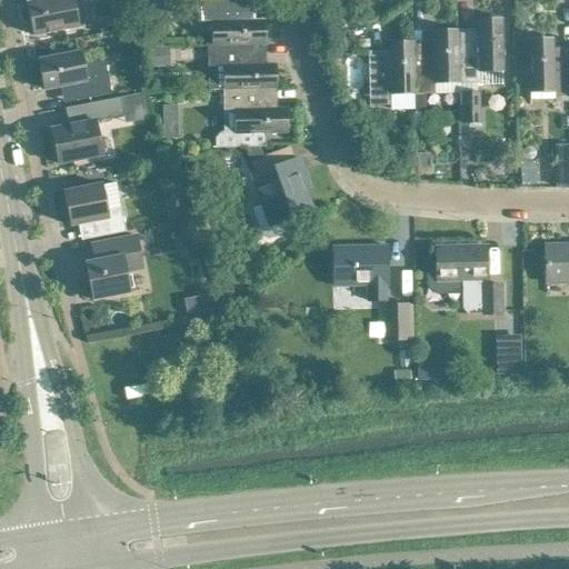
[(43,0),(27,3),(33,37),(78,28),(72,0),(43,0)]
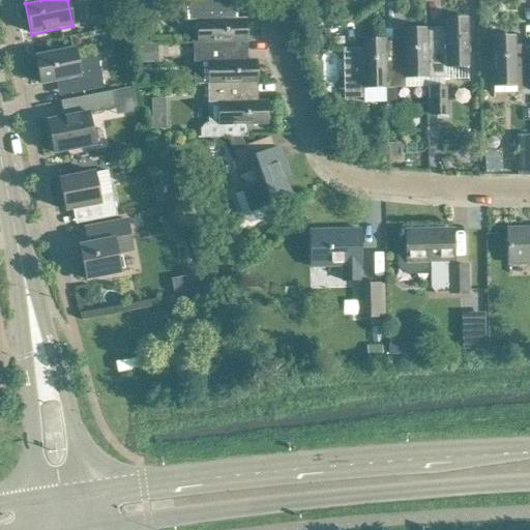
[(236,1),(236,0),(227,0),(210,0),(209,0),(180,0),(181,11),(189,11),(189,21),(198,20),(199,41),(244,40),(243,20),(234,20),(234,1),(236,1)]
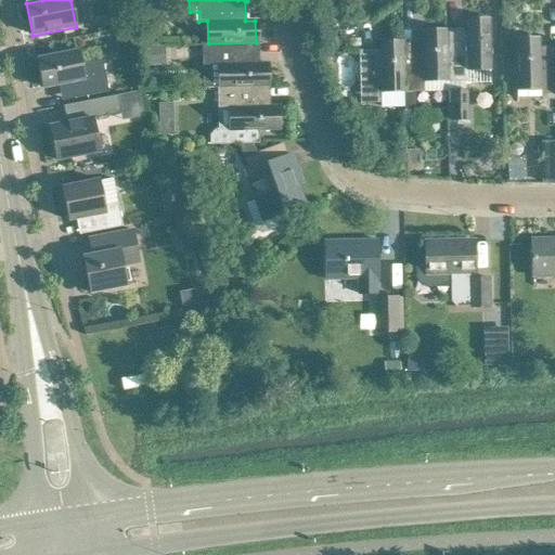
[(125,17),(114,18),(116,28),(127,26),(125,17)]
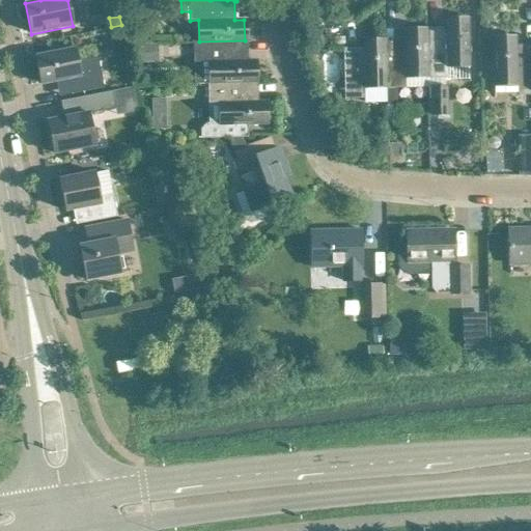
[(426,31),(427,76),(446,76),(446,65),(469,65),(469,42),(468,21),(446,22),(446,31),(426,31)]
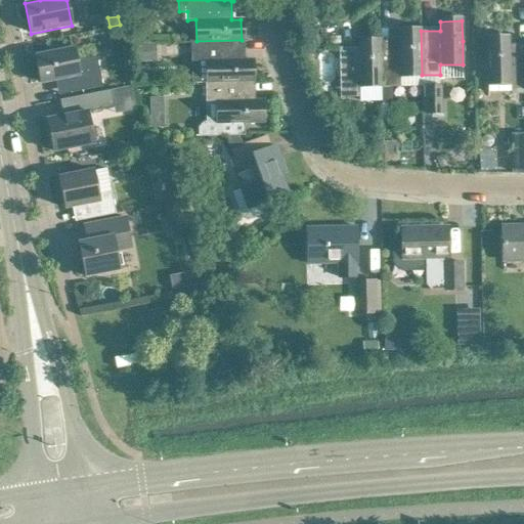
[(421,31),(399,30),(398,40),(380,41),(381,41),(382,84),(382,104),(391,104),(391,83),(422,83),(422,75),(421,31)]
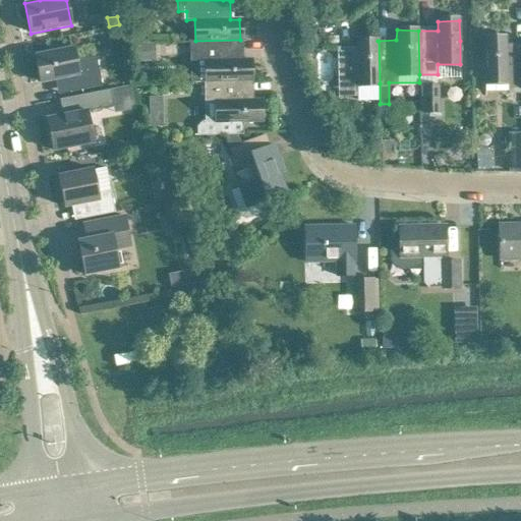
[(114,32),(107,34),(109,48),(117,47),(114,32)]
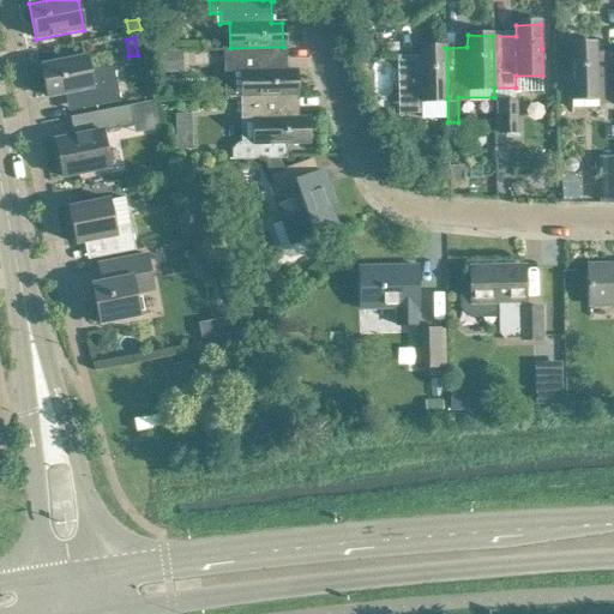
[(613,107),(613,55),(596,56),(596,46),(571,46),(571,70),(571,97),(597,97),(597,108),(613,107)]
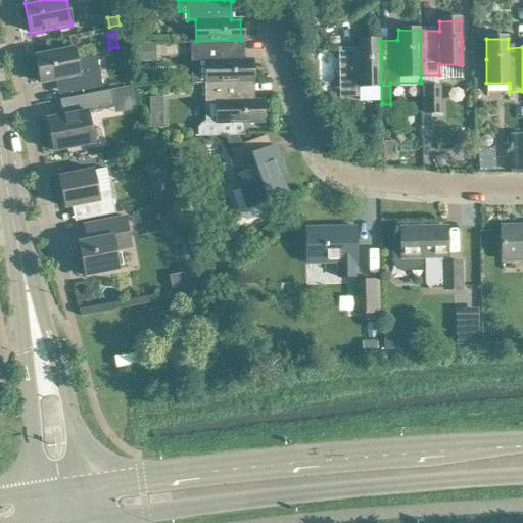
[(191,82),(251,80),(250,60),(241,60),(241,40),(196,41),(196,42),(190,43),(191,82)]
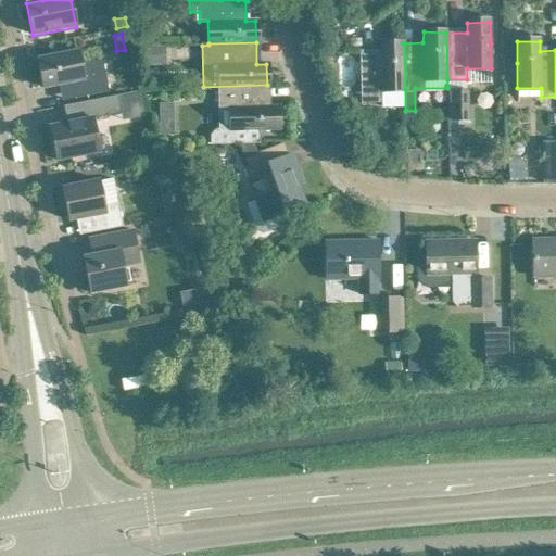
[(383,89),(405,89),(404,43),(380,45),(380,54),(361,54),(361,51),(359,51),(361,104),(362,104),(362,101),(383,101),(383,89)]
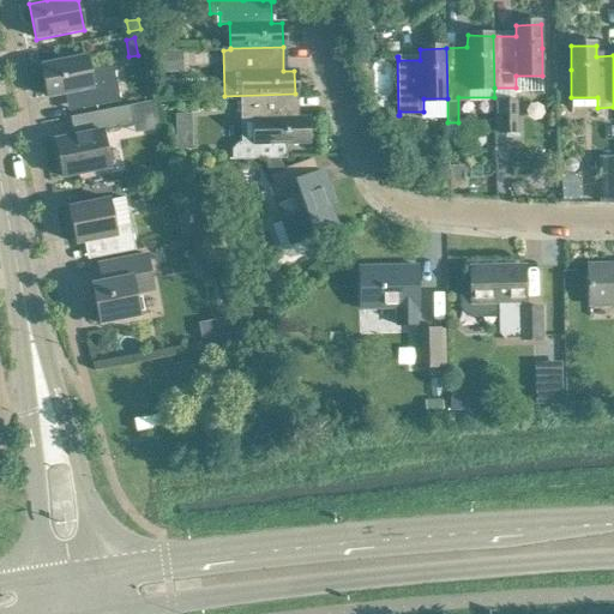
[(160,73),(174,73),(182,73),(181,53),(158,54),(160,73)]
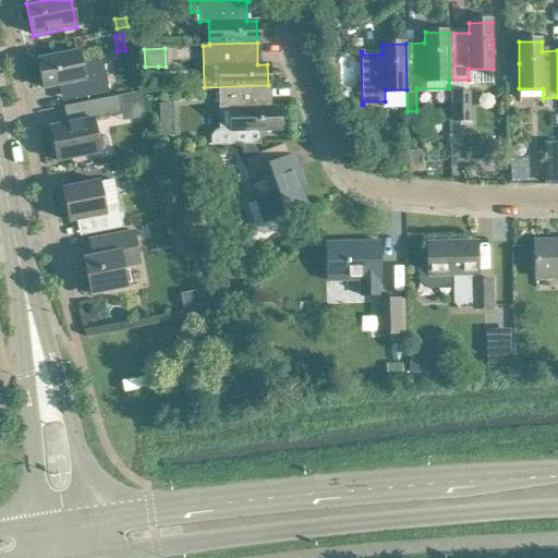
[(79,51),(58,56),(37,60),(43,88),(71,83),(74,100),(95,96),(109,93),(102,62),(82,65),(79,51)]
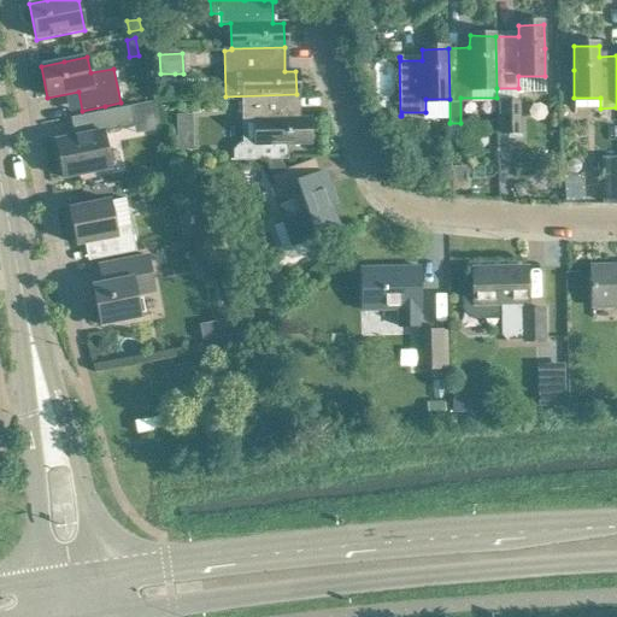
[(297,94),(225,97),(225,98),(244,98),(245,144),(240,144),(234,151),(234,162),(288,160),(288,146),(309,145),(309,118),(297,119),(297,94)]
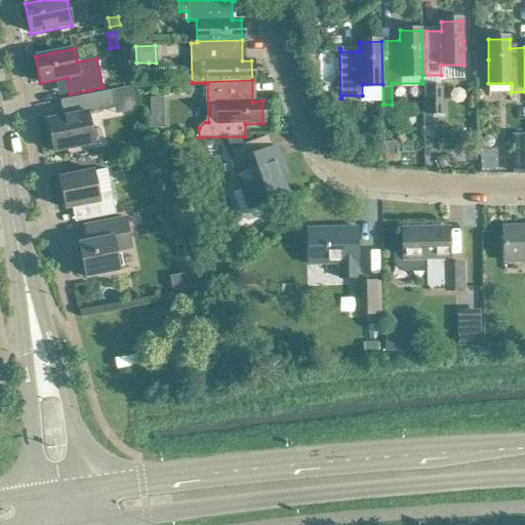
[(423,86),(425,115),(443,115),(441,85),(423,86)]
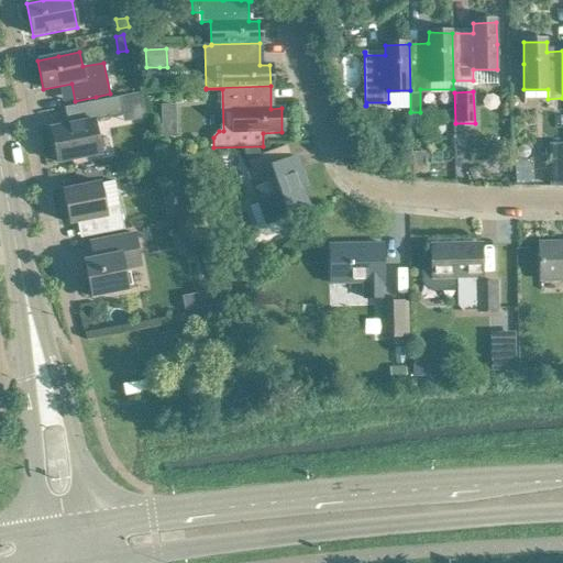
[(83,105),(87,121),(51,128),(57,163),(100,155),(94,121),(123,116),(119,97),(83,105)]
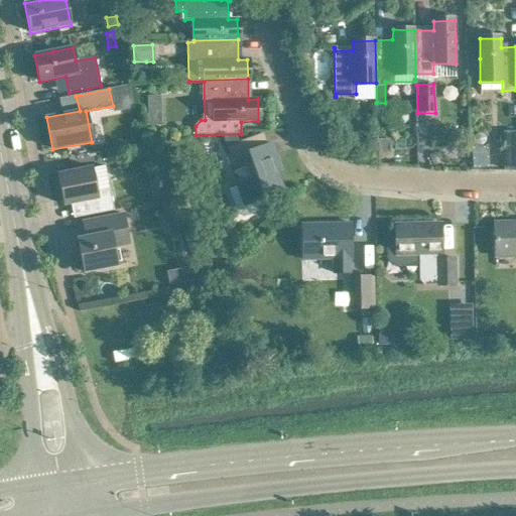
[(515,131),(504,132),(504,169),(515,169),(515,131)]
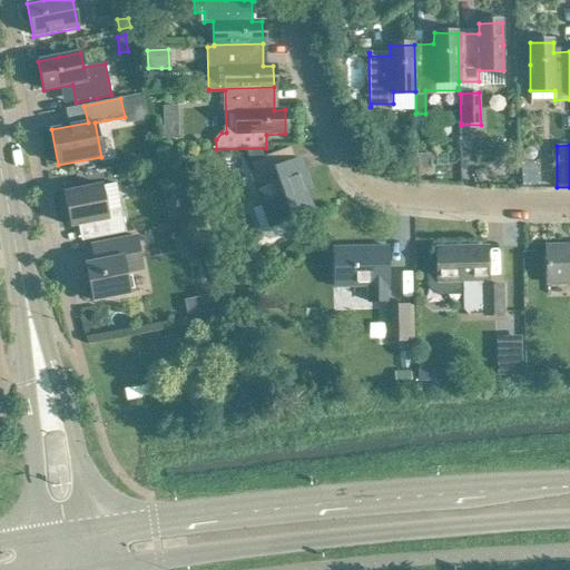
[(430,174),(429,156),(419,156),(419,175),(430,174)]
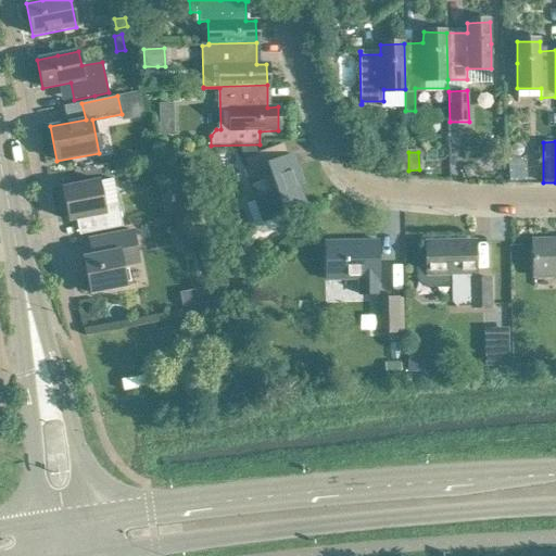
[(256,200),(245,203),(255,230),(262,234),(288,225),(283,214),(303,207),(291,173),(298,171),(292,155),(272,163),(247,172),(256,200)]
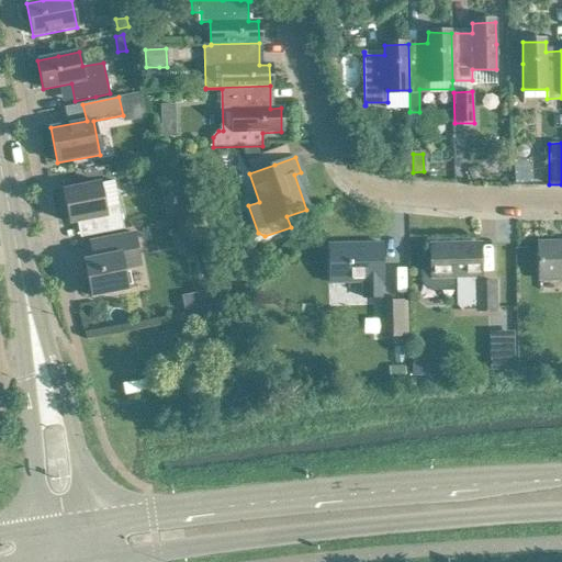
[(473,166),(467,168),(471,181),(478,178),(473,166)]
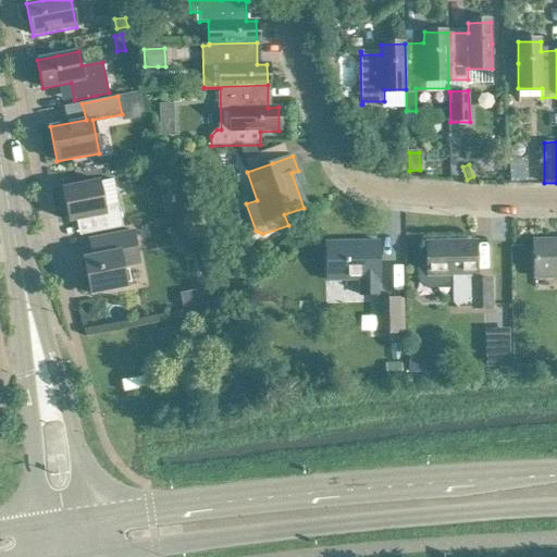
[(99,183),(99,182),(62,188),(69,222),(83,219),(86,235),(123,227),(119,206),(116,206),(112,181),(99,183)]
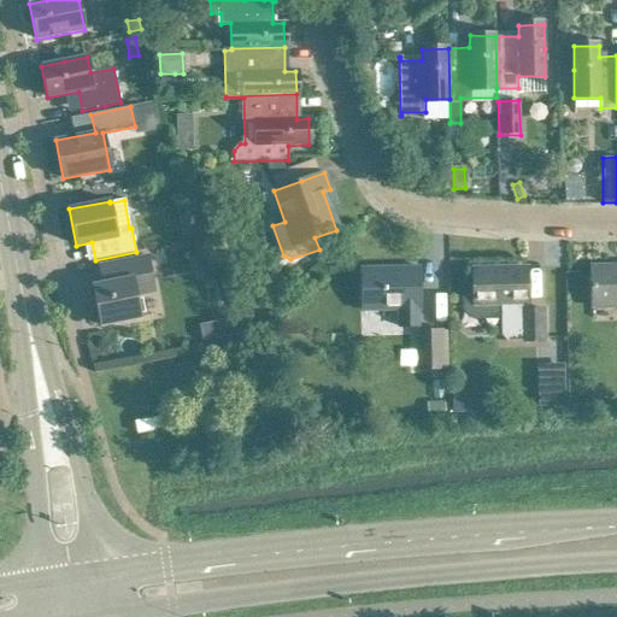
[(177,217),(182,241),(198,239),(192,213),(177,217)]
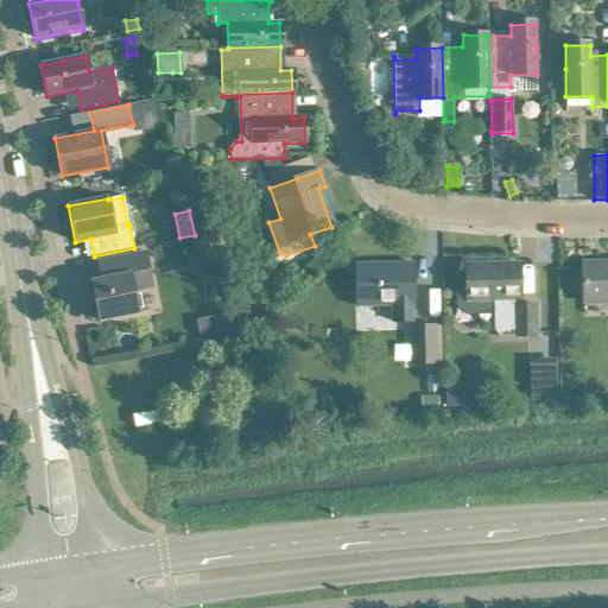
[(145,253),(121,258),(97,263),(101,280),(90,282),(99,322),(138,314),(133,292),(152,289),(145,253)]
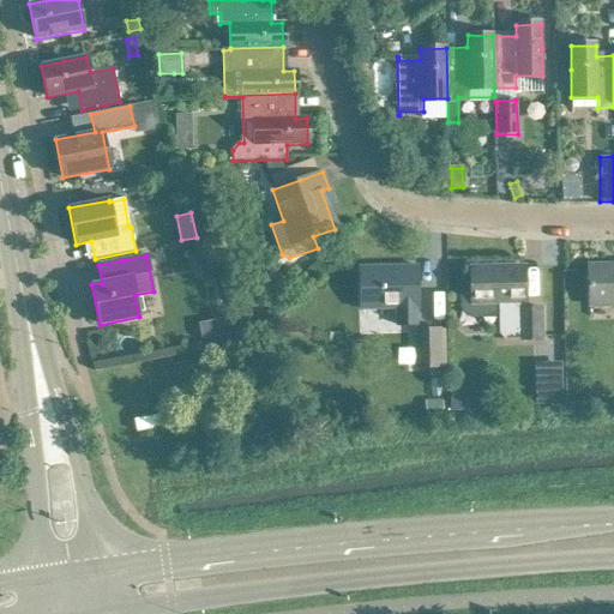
[(613,268),(612,268),(612,265),(588,265),(589,307),(613,306),(613,268)]
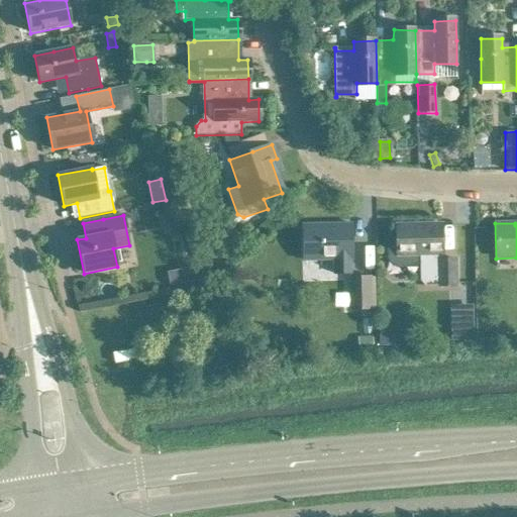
[(351,260),(351,244),(350,224),(303,225),(303,261),(332,260),(332,273),(348,273),(348,260),(351,260)]
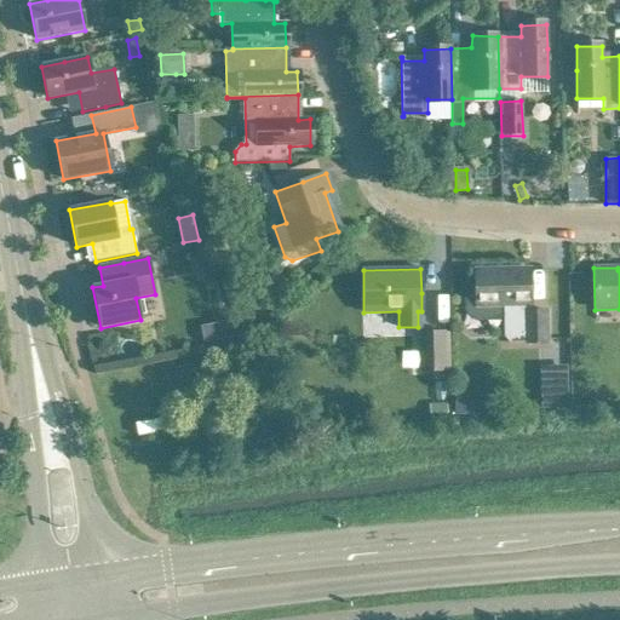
[(530,270),(476,271),(476,308),(506,306),(505,338),(511,344),(549,344),(546,311),(530,311),(530,270)]
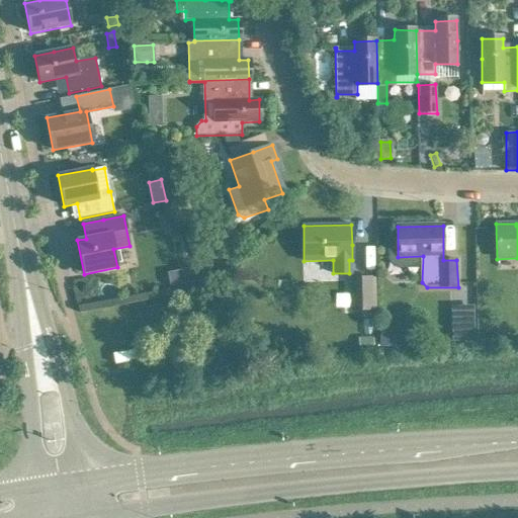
[(216,246),(213,260),(226,262),(228,248),(216,246)]
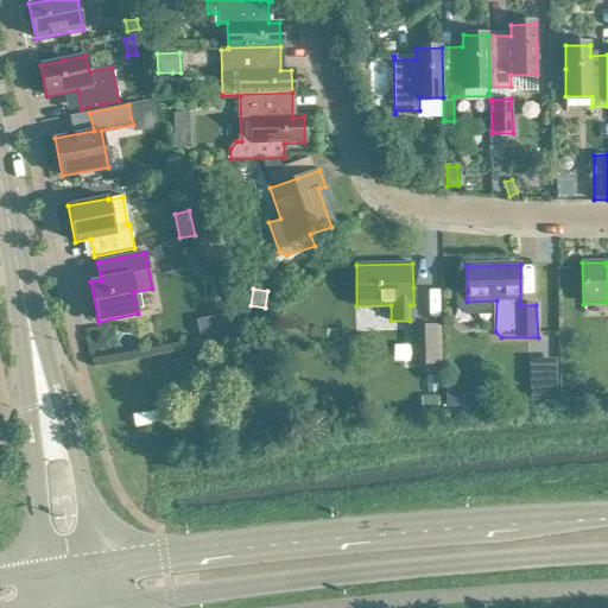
[(225,316),(215,317),(217,335),(228,333),(225,316)]
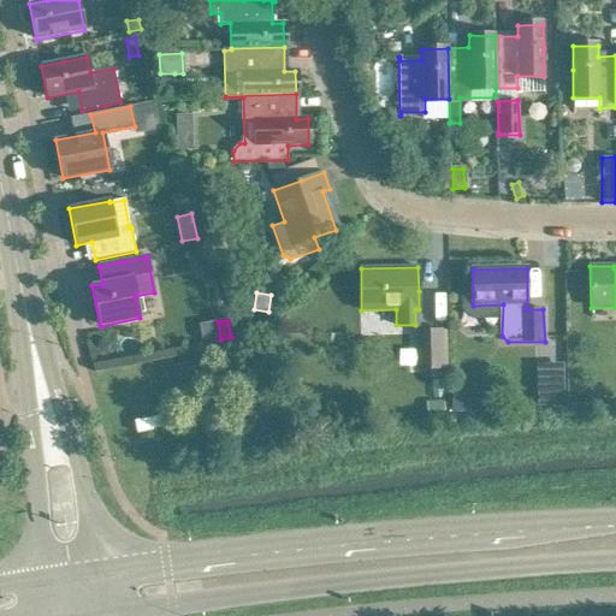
[(416,369),(439,369),(439,330),(416,330),(416,369)]
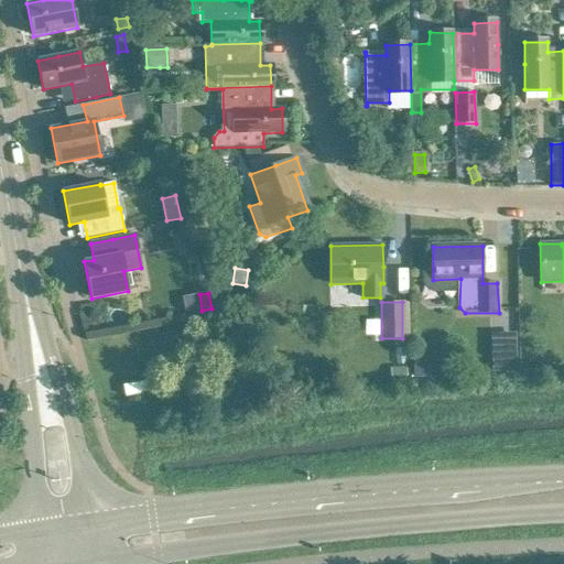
[(516,336),(496,337),(497,371),(516,371),(516,347),(516,336)]
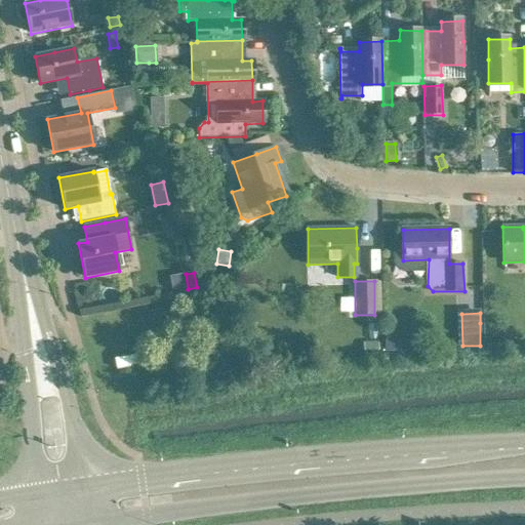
[(408,336),(386,336),(386,356),(408,355),(408,336)]
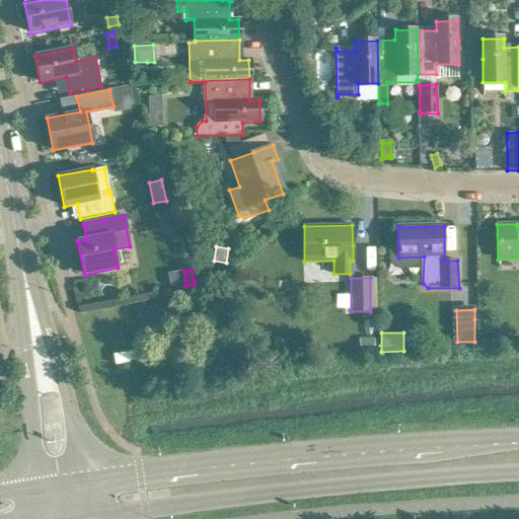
[(373,338),(361,340),(362,351),(374,350),(373,338)]
